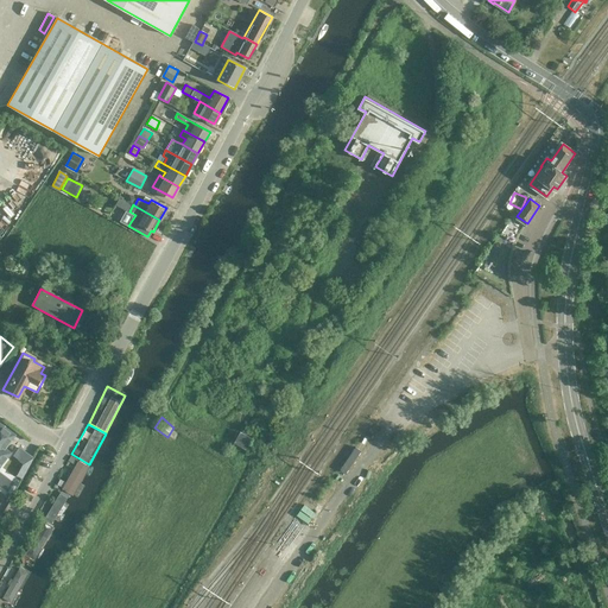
[(0,455),(0,448),(11,435),(0,426),(0,460),(2,457),(0,455)]
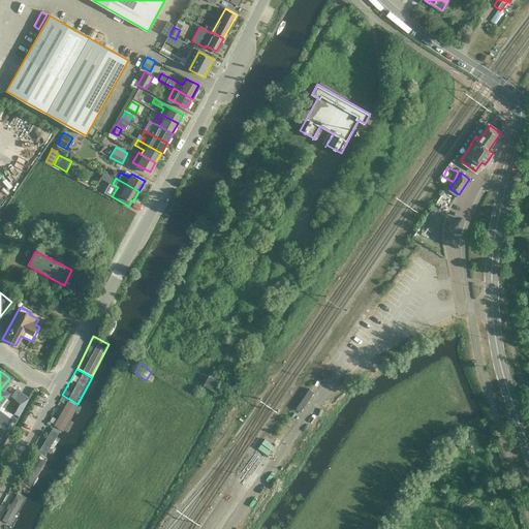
[(204,384),(214,391),(220,380),(210,375),(204,384)]
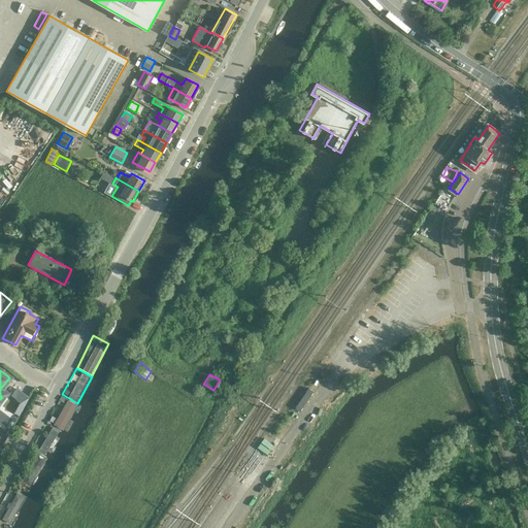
[(46,421),(64,430),(78,405),(61,396),(46,421)]
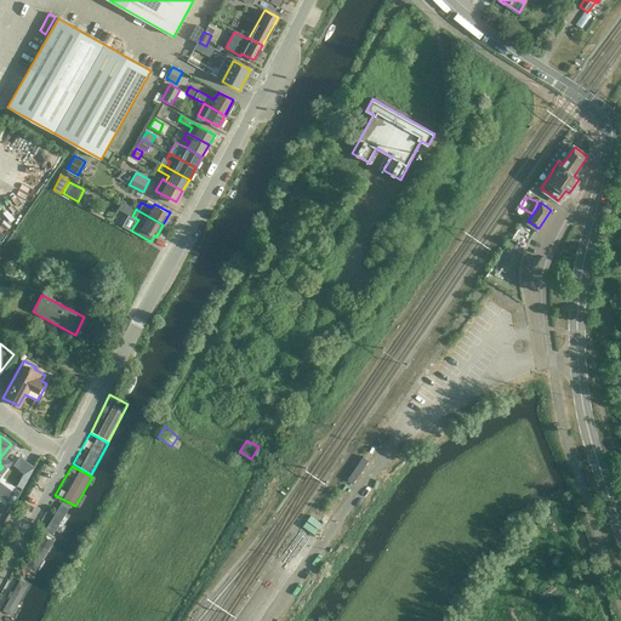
[(38,527),(52,535),(69,508),(52,499),(38,527)]
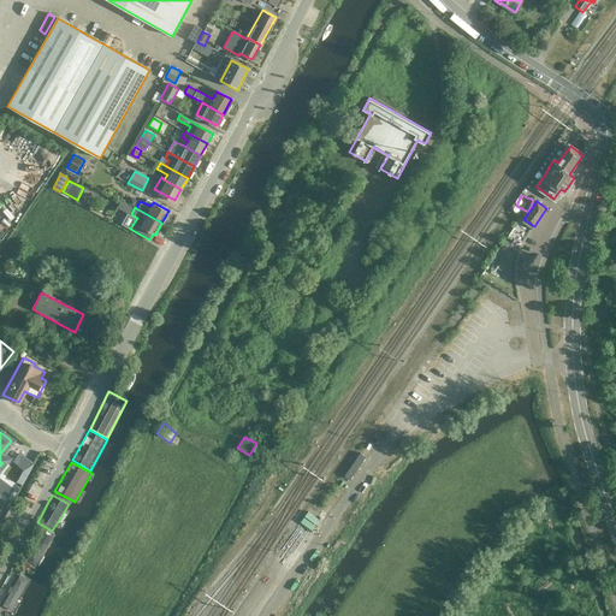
[(16,557),(35,568),(54,534),(36,523),(16,557)]
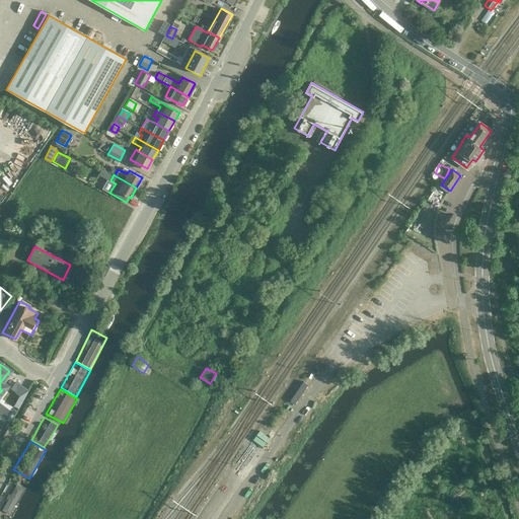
[(0,495),(0,509),(10,515),(24,489),(8,480),(0,495)]
